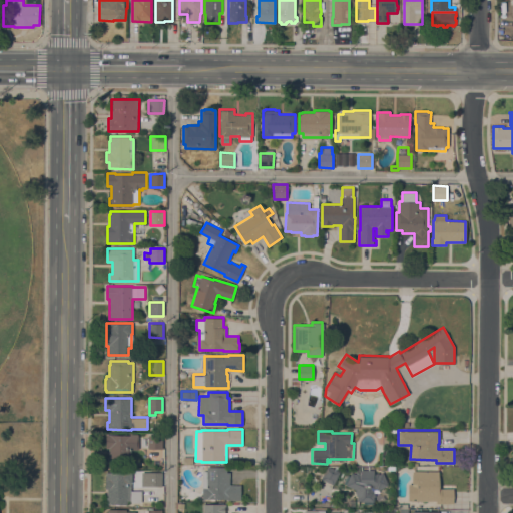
[(130,467),(108,467),(108,465),(107,465),(107,456),(108,456),(109,448),(106,448),(106,434),(130,434),(130,433),(137,434),(138,434),(138,449),(131,449),(130,467)]
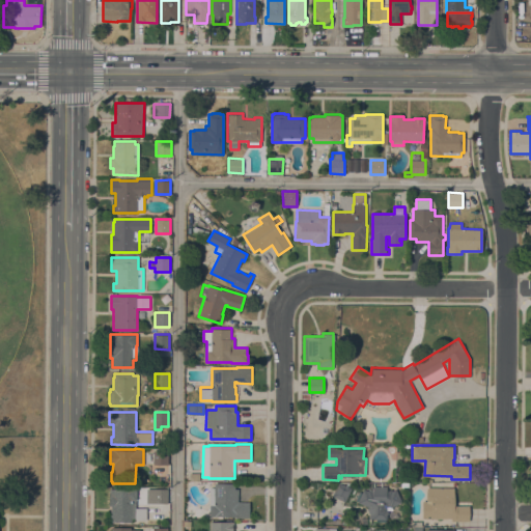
[(168,450),(168,464),(154,464),(154,462),(152,462),(152,452),(154,452),(154,450),(168,450)]
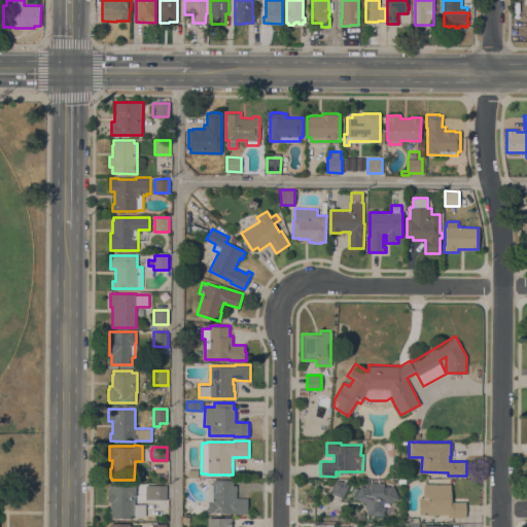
[(340,480),(349,484),(342,497),(329,491),(337,478),(340,480)]
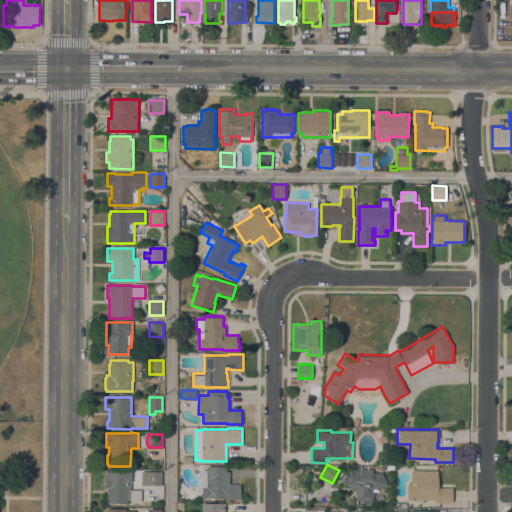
[(202,470),(207,470),(207,465),(227,465),(227,471),(229,471),(229,484),(241,484),(241,499),(226,499),(226,498),(202,498),(202,470)]
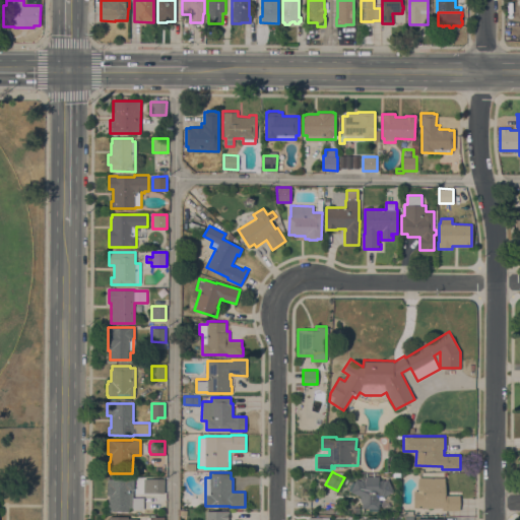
[(350,491),(356,478),(360,479),(361,478),(365,480),(366,475),(379,476),(379,480),(383,478),(384,480),(388,478),(393,492),(382,497),(381,493),(379,493),(379,496),(376,496),(376,498),(379,498),(379,508),(362,508),(362,505),(360,497),(361,496),(350,491)]
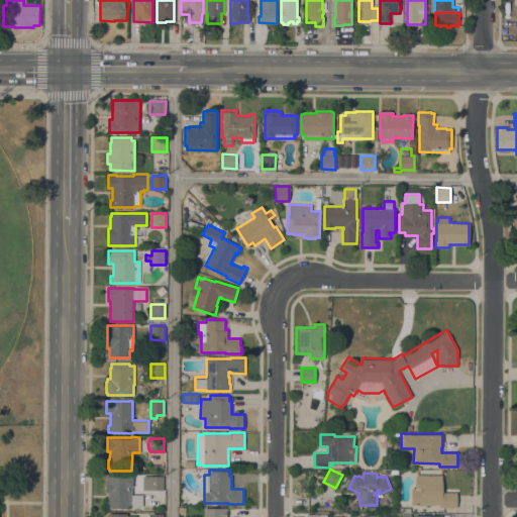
[(415,475),(442,475),(442,484),(441,484),(441,486),(442,486),(442,492),(457,492),(457,507),(439,507),(439,504),(411,504),(411,487),(415,487),(415,475)]
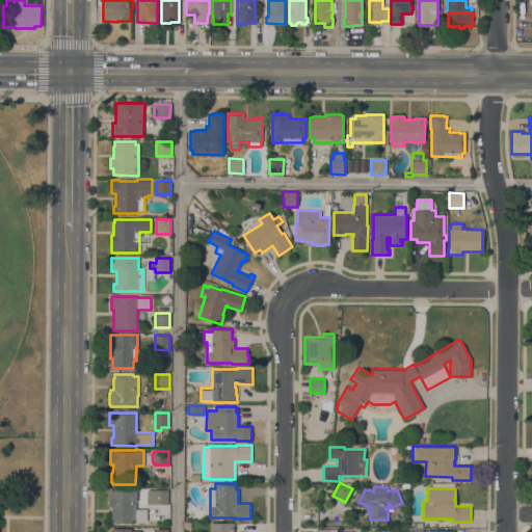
[(112,523),(112,519),(111,519),(111,506),(109,506),(109,489),(137,489),(137,499),(147,499),(147,521),(136,521),(136,520),(132,520),(132,523),(124,523),(124,524),(120,524),(120,523),(112,523)]
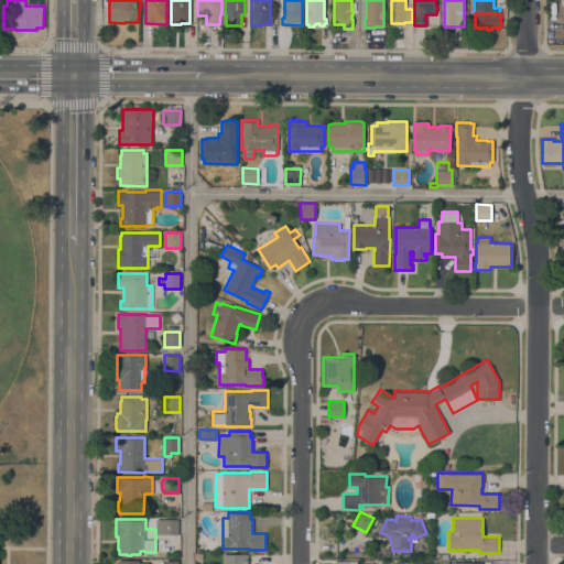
[(179,519),(179,534),(156,534),(156,519),(179,519)]
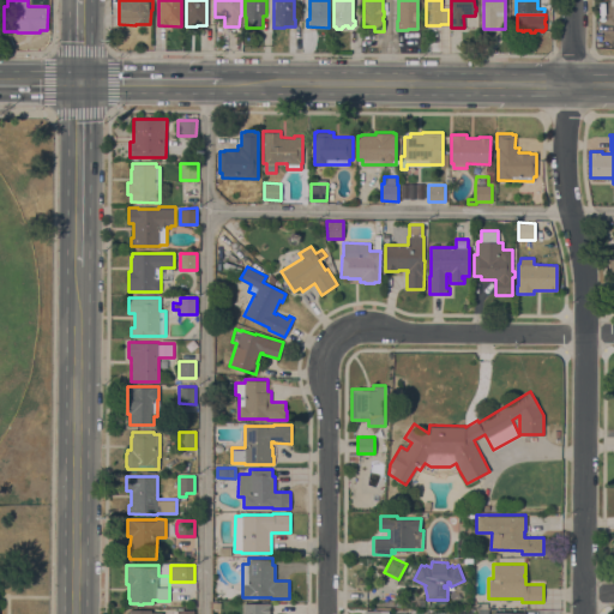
[(244,613),(244,603),(270,603),(270,613),(244,613)]
